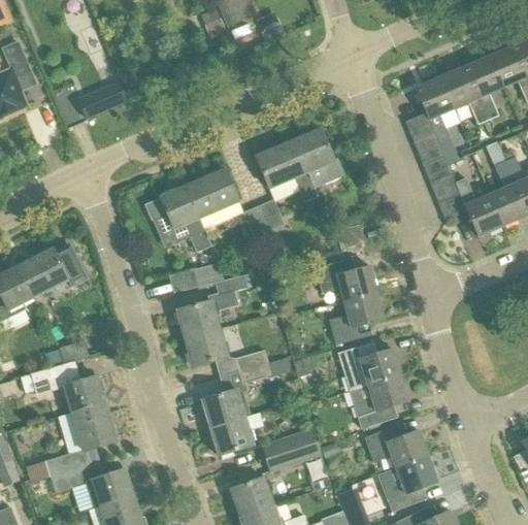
[(0,0),(0,23),(9,19),(1,0),(0,0)]
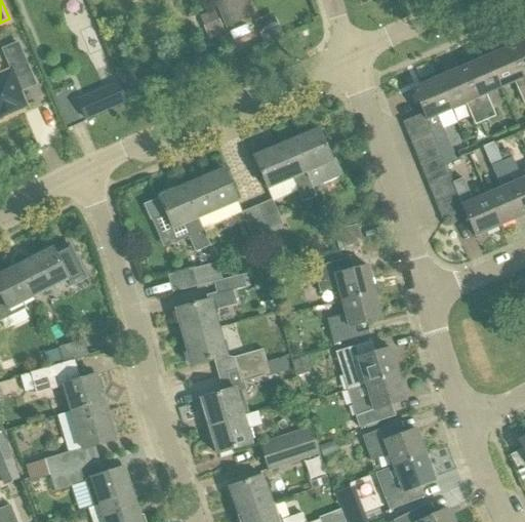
[(226,25),(252,13),(246,0),(216,0),(226,25)]
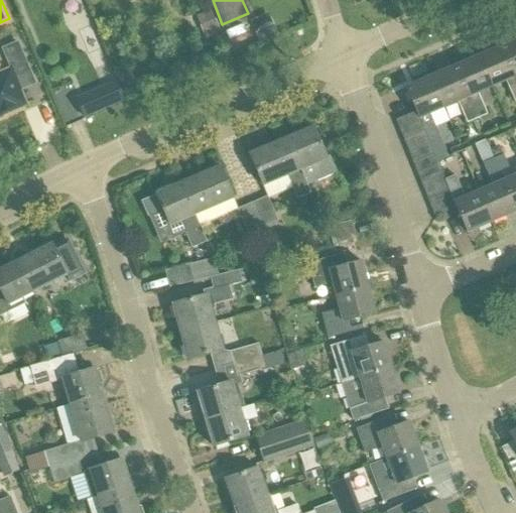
[(205,37),(221,31),(211,8),(196,14),(205,37)]
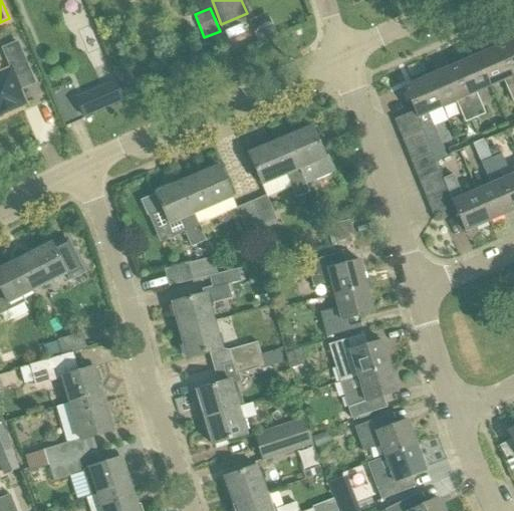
[(266,11),(249,19),(255,30),(272,22),(266,11)]
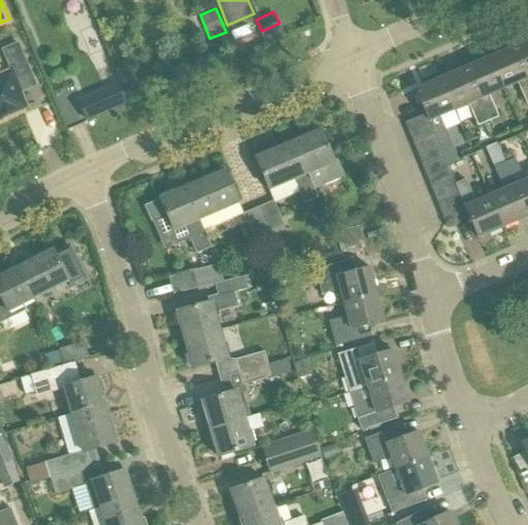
[(527,37),(515,44),(527,76),(527,37)]
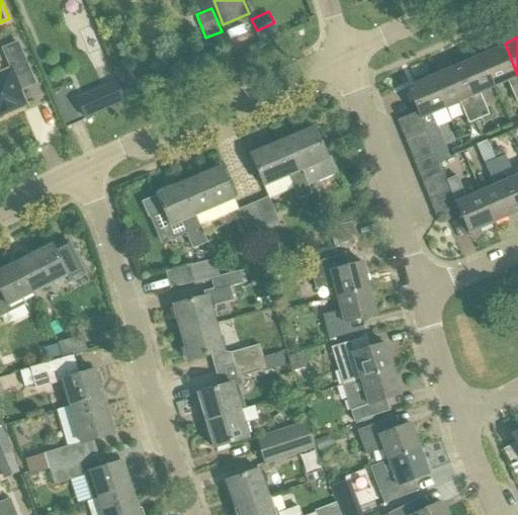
[(0,113),(27,103),(19,84),(33,78),(18,39),(1,47),(9,66),(0,70),(0,113)]
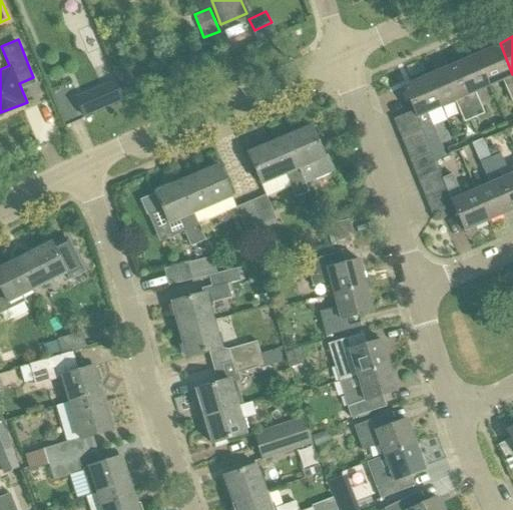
[(511,100),(512,99),(512,74),(500,43),(476,53),(489,84),(502,79),(511,100)]
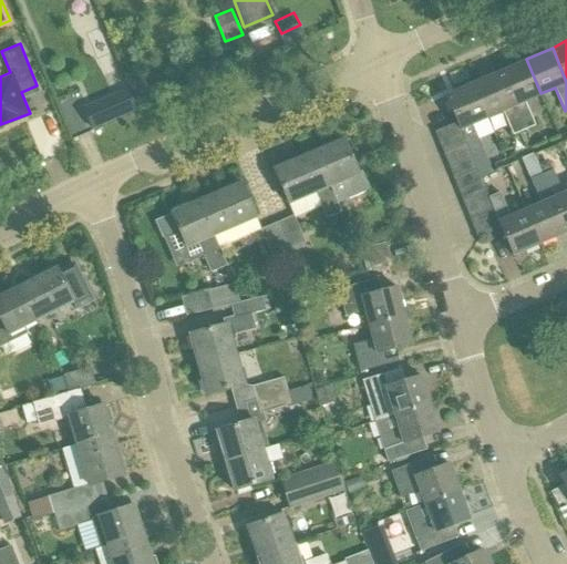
[(524,101),(540,93),(526,59),(500,70),(524,129),(534,124),(524,101)]
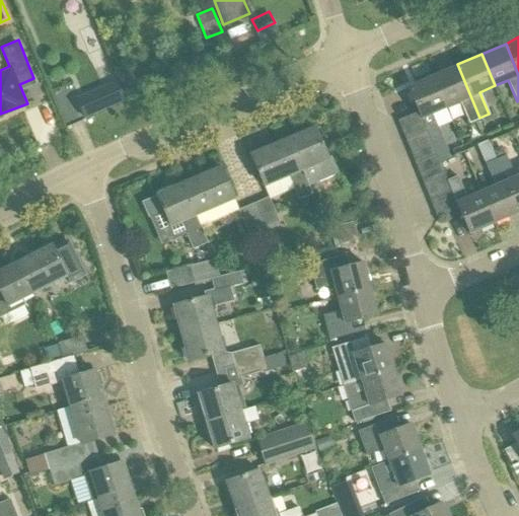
[(477,119),(479,118),(457,64),(433,75),(446,106),(459,100),(472,130),(480,126),(477,119)]
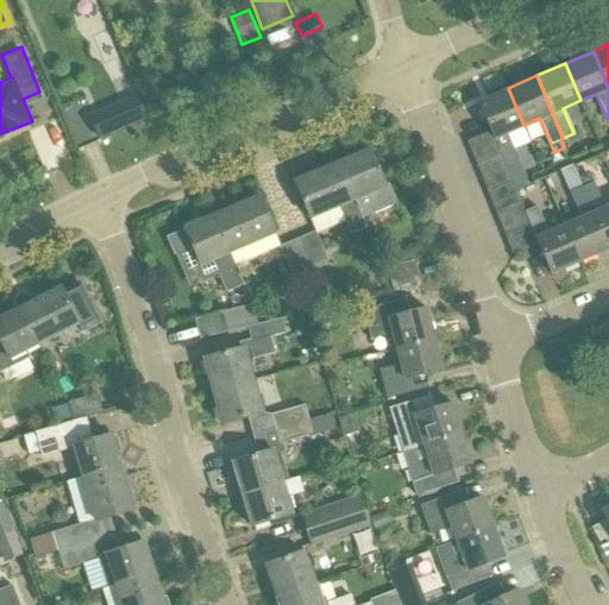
[(497,142),(503,155),(507,162),(518,157),(506,132),(523,125),(508,88),(478,100),(491,128),(497,142)]
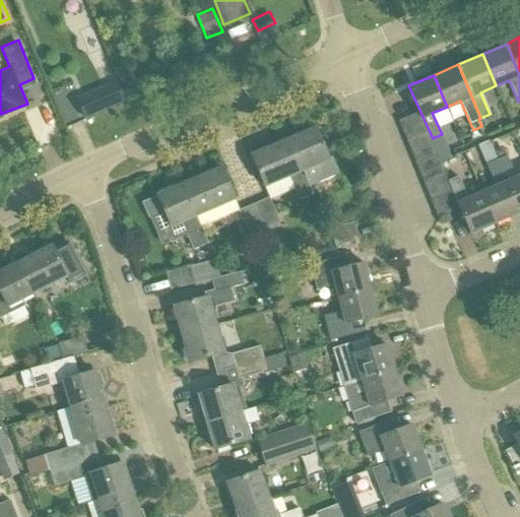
[(75,98),(83,117),(125,99),(117,79),(75,98)]
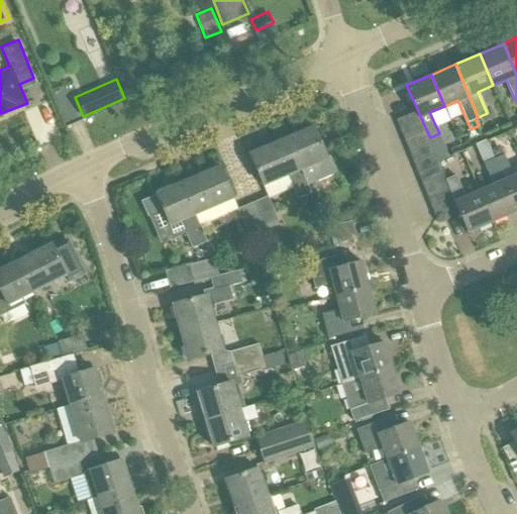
[(401,129),(422,120),(417,109),(397,118),(401,129)]
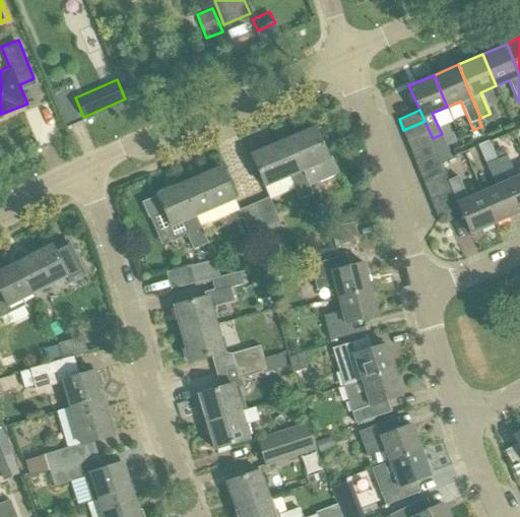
[(408,140),(430,132),(425,121),(403,130),(408,140)]
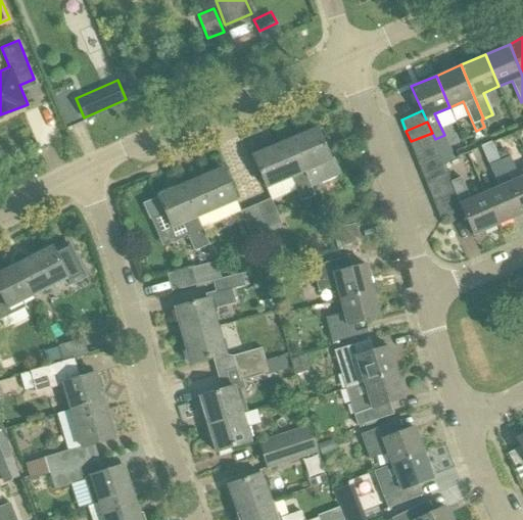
[(297,152),(312,186),(340,173),(333,156),(331,157),(318,128),(280,143),(286,157),(297,152)]
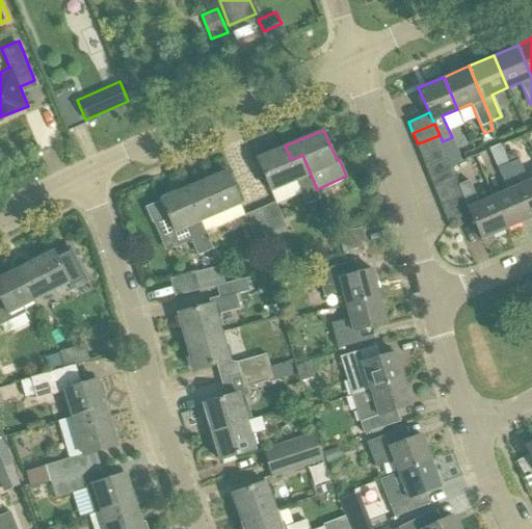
[(441,141),(443,141),(440,135),(418,143),(422,155),(443,147),(441,141)]
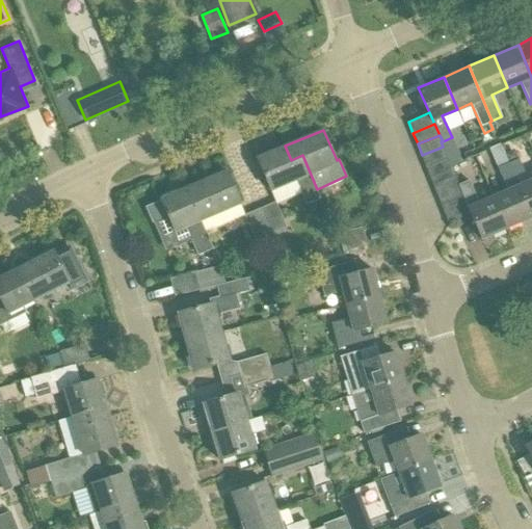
[(316,189),(317,189),(302,155),(291,160),(285,146),(258,157),(271,188),(294,178),(306,203),(320,196),(316,189)]
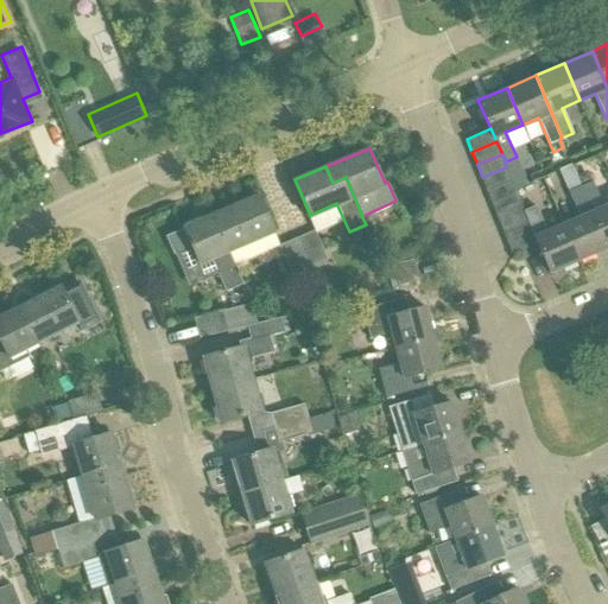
[(487,189),(511,179),(506,167),(482,177),(487,189)]
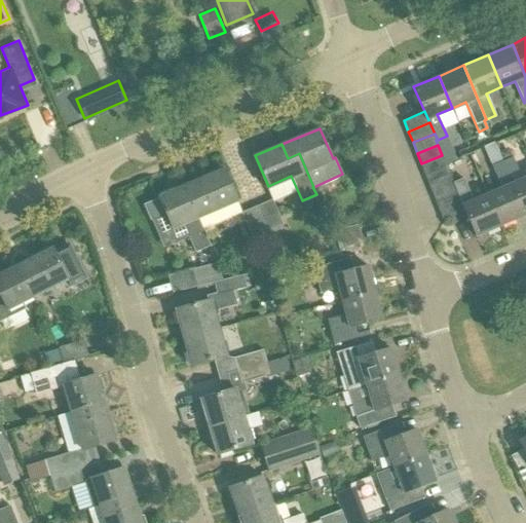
[(425,175),(446,166),(442,155),(421,163),(425,175)]
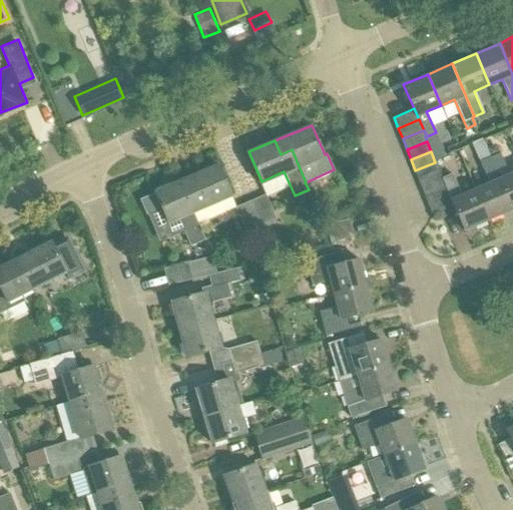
[(512,207),(512,171),(508,173),(500,152),(490,156),(512,208),(512,207)]
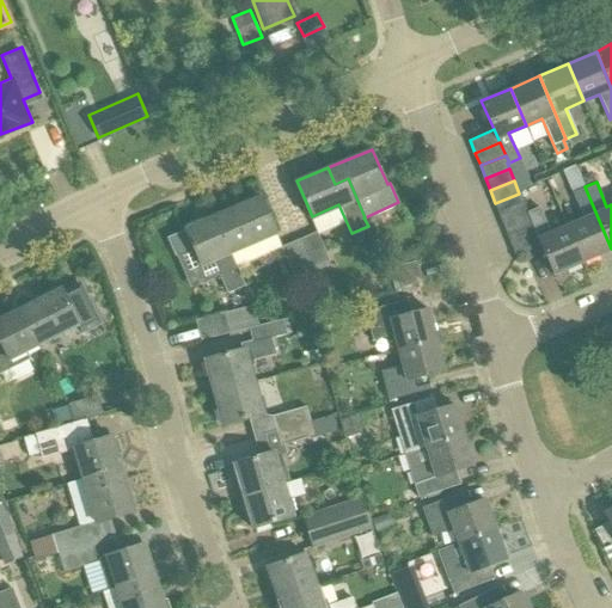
[(582,262),(611,249),(585,186),(571,191),(582,217),(567,225),(582,262)]
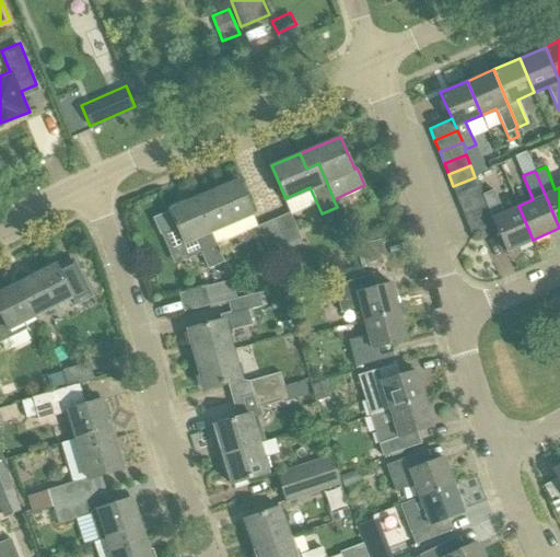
[(458,197),(480,188),(475,177),(453,186),(458,197)]
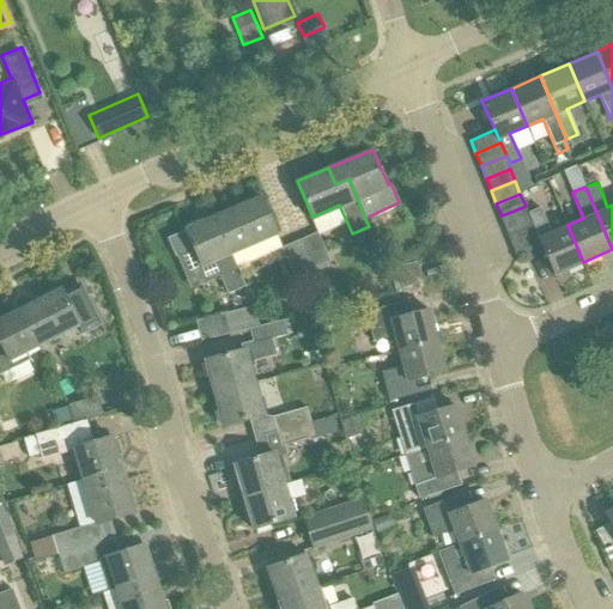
[(225,231),(234,250),(277,232),(262,196),(231,208),(238,225),(225,231)]
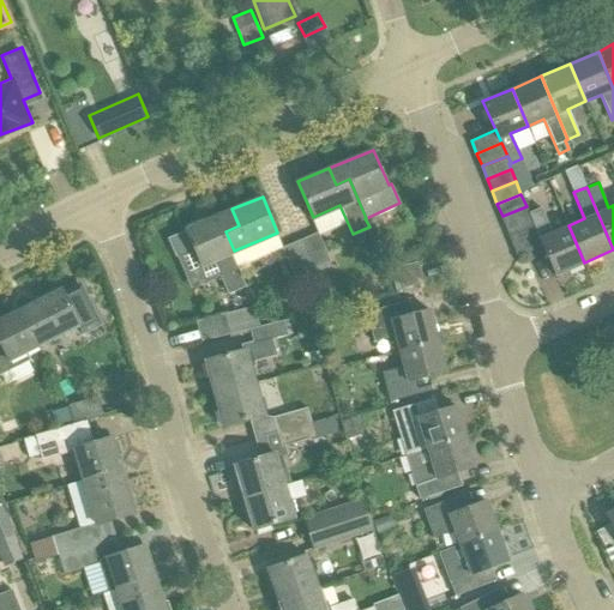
[(533,218),(529,211),(528,212),(527,206),(503,216),(507,229),(533,218)]
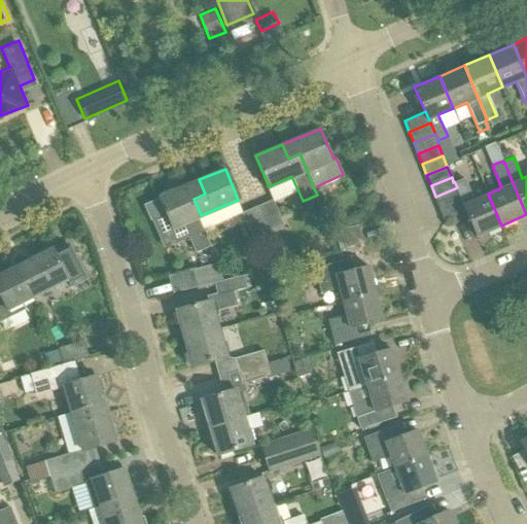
[(501,225),(488,194),(473,200),(464,177),(454,181),(457,187),(461,199),(466,210),(477,236),(501,225)]
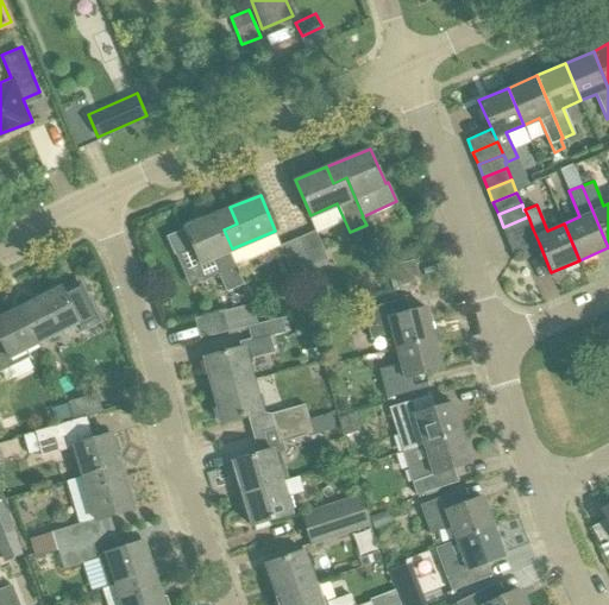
[(230,250),(232,249),(224,229),(237,224),(230,207),(186,226),(165,235),(174,253),(193,244),(200,262),(214,257),(218,266),(217,270),(226,290),(243,283),(230,250)]
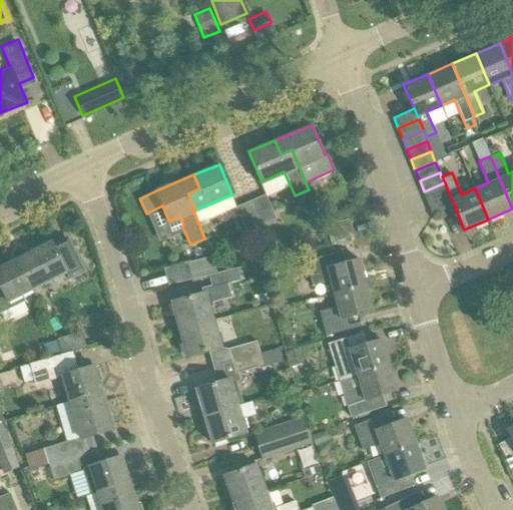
[(428,201),(449,193),(445,182),(424,191),(428,201)]
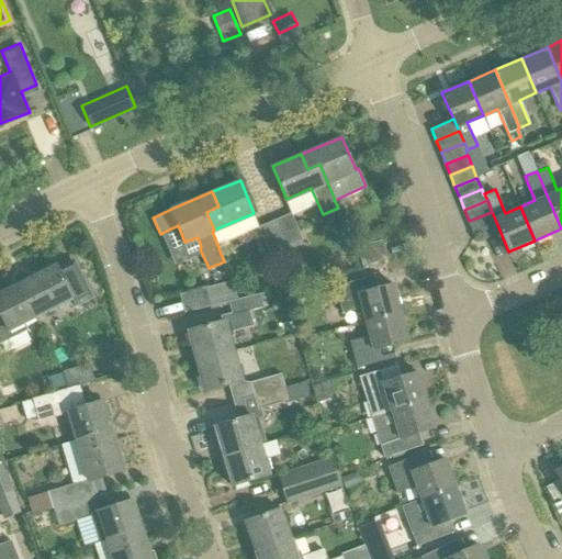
[(276,219),(287,244),(301,237),(291,212),(276,219)]
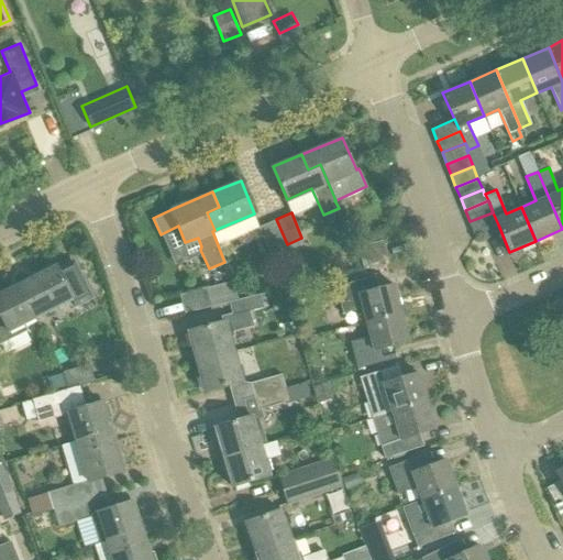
[(475,234),(498,224),(493,212),(470,221),(475,234)]
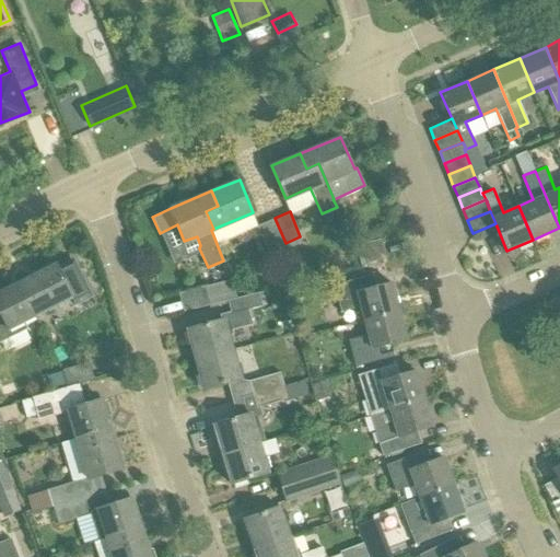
[(268,251),(286,243),(275,218),(257,224),(268,251)]
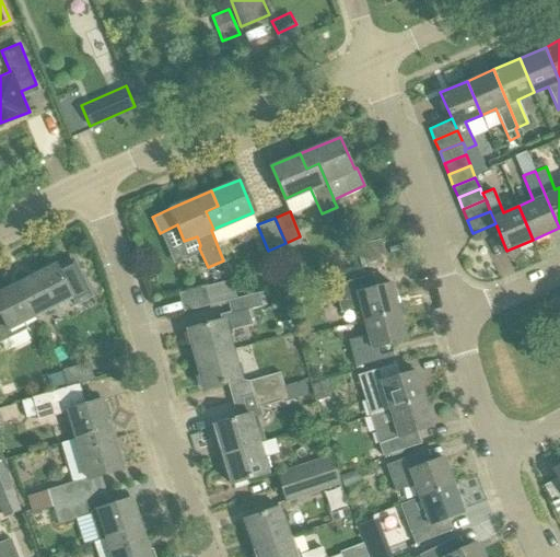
[(382,238),(356,244),(360,264),(386,257),(382,238)]
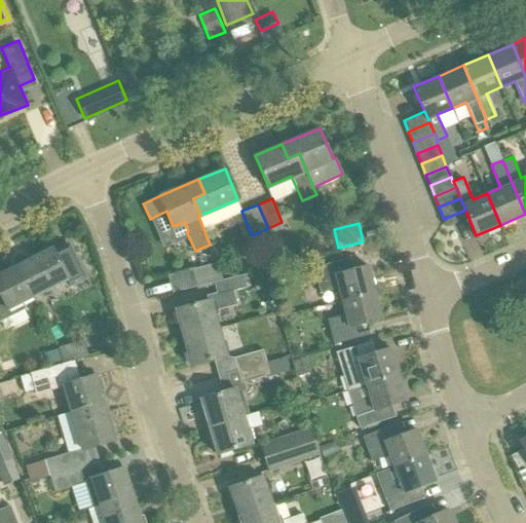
[(26,281),(33,295),(68,277),(53,248),(29,260),(36,275),(26,281)]
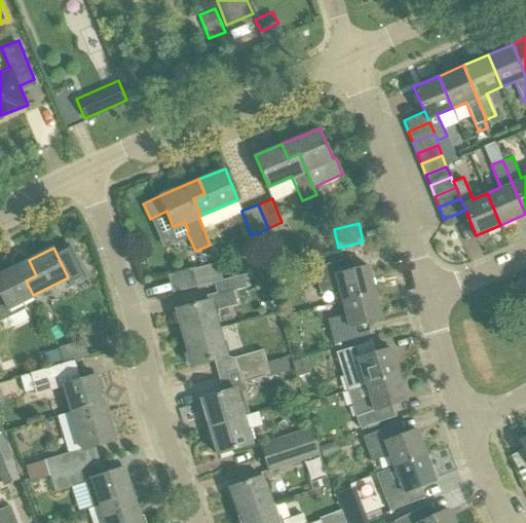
[(342,299),(376,291),(370,265),(344,271),(341,259),(313,266),(320,291),(339,286),(342,299)]
